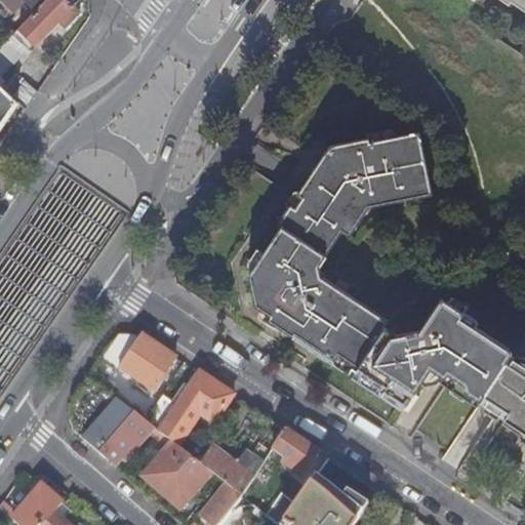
[(2,0),(15,12),(27,1),(33,7),(39,0),(2,0)]
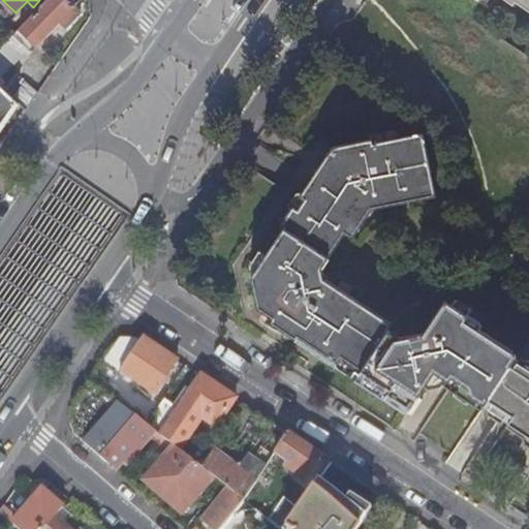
[(49,0),(21,30),(35,44),(37,45),(60,21),(67,27),(82,11),(68,0),(49,0)]
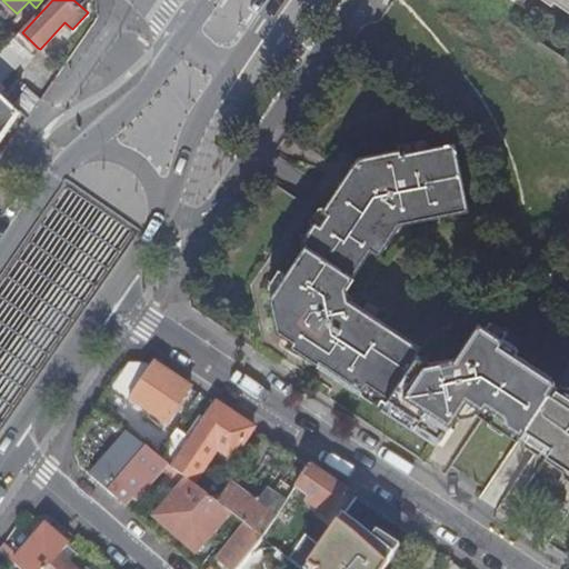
[(568,0),(543,0),(552,6),(555,1),(568,11),(568,0)]
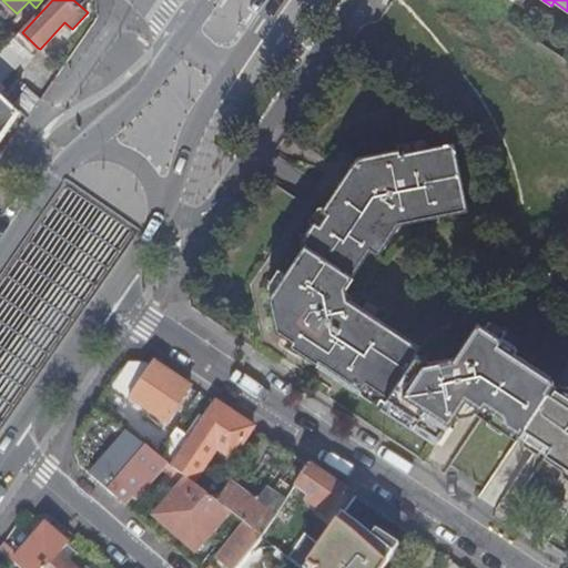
[(0,56),(0,88),(38,48),(22,32),(0,56)]
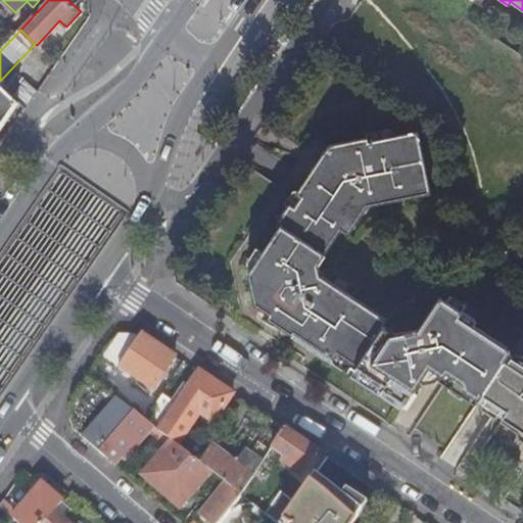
[(27,109),(38,93),(27,82),(14,98),(18,101),(27,109)]
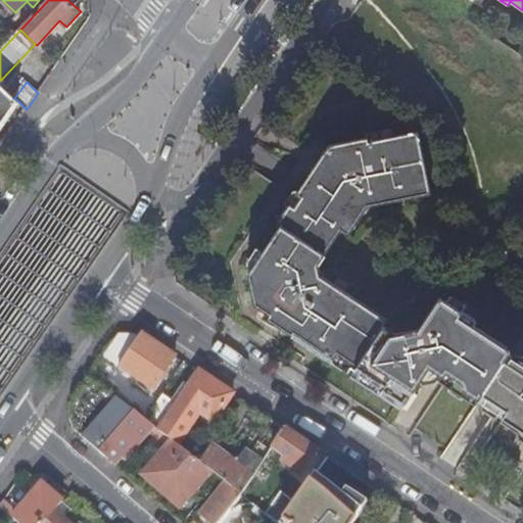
[(0,127),(18,101),(14,98),(0,84),(0,127)]
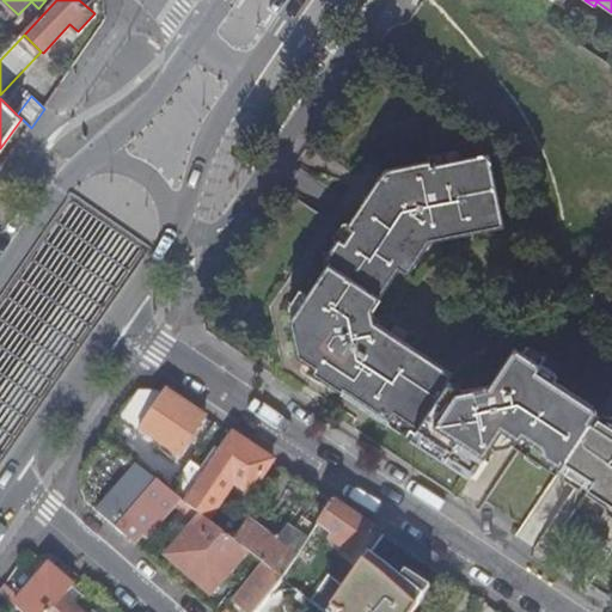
[(508,442),(556,475),(561,466),(592,418),(591,408),(550,381),(554,375),(512,348),(485,386),(461,392),(447,383),(451,375),(373,325),(371,313),(398,273),(407,279),(429,243),(503,228),(488,155),(432,166),(389,176),(381,184),(387,189),(377,204),(367,199),(347,228),(353,233),(344,244),(338,240),(324,263),(328,265),(295,316),(295,320),(294,324),(299,355),(304,357),(304,363),(331,381),(329,386),(390,427),(396,417),(415,429),(412,434),(446,456),(442,461),(469,478),(489,447),(508,442)]
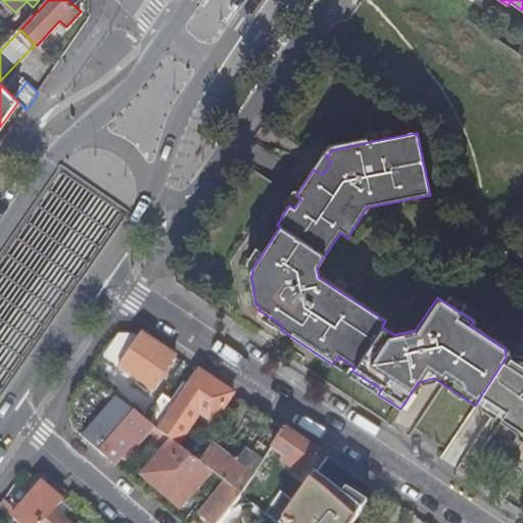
[(332,150),(369,142),(368,138),(329,146),(314,170),(322,175),(331,161),(326,157),(332,150)]
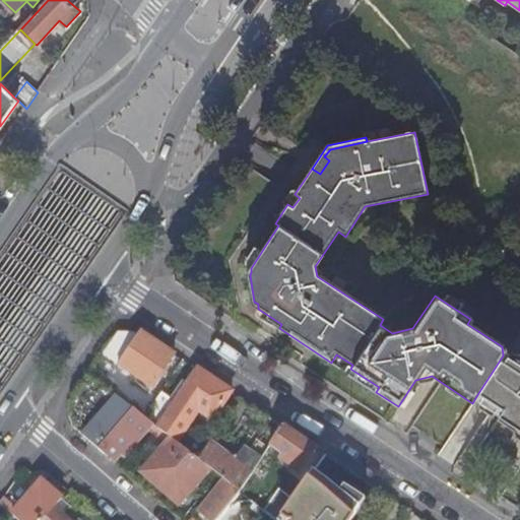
[(252,305),(258,309),(258,304),(254,302),(250,275),(251,272),(251,268),(246,275),(252,305)]
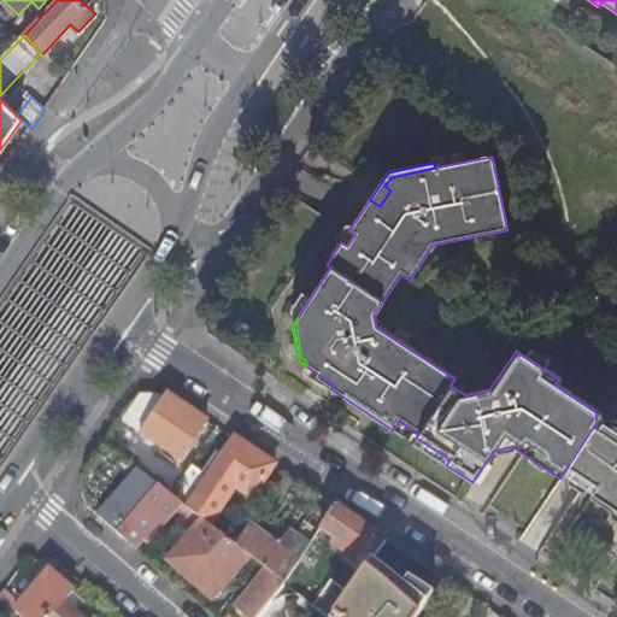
[(122,422),(139,434),(165,394),(140,394),(136,399),(122,422)]
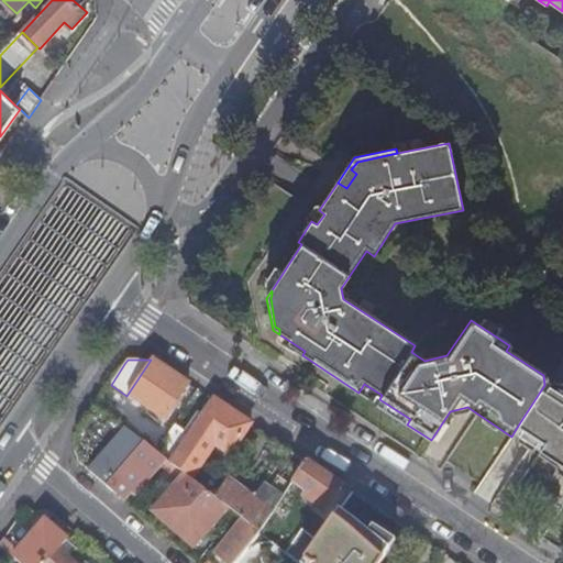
[(127,396),(156,416),(163,420),(187,384),(151,360),(127,396)]
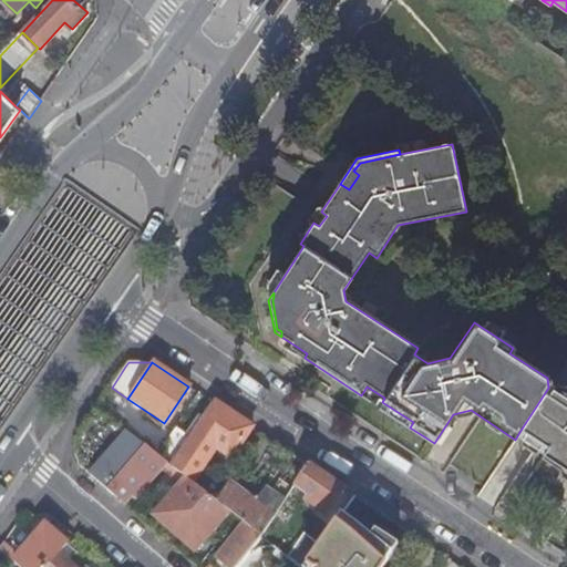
[(566,393),(552,383),(550,384),(566,395),(566,393)]
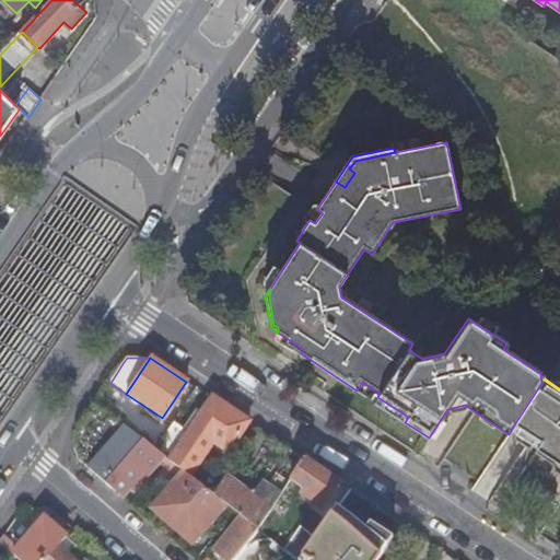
[(541,383),(513,427),(539,446),(537,450),(555,462),(559,459),(559,391),(544,380),(541,383)]
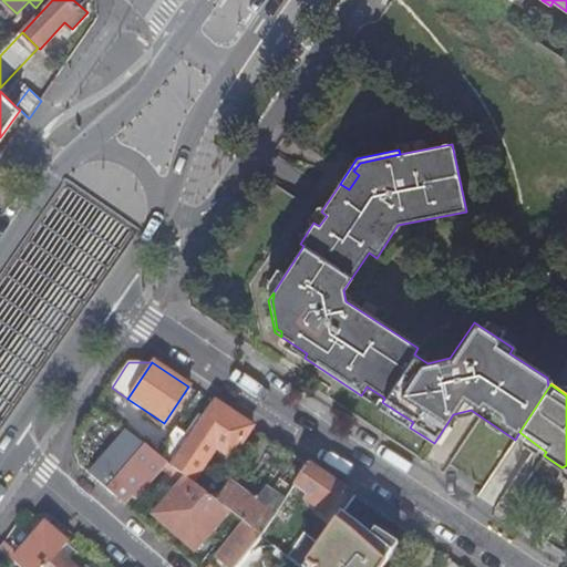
[(156,454),(166,463),(184,476),(194,484),(198,477),(196,475),(192,472),(197,464),(217,435),(237,447),(250,429),(213,403),(200,421),(191,434),(187,440),(173,430),(156,454)]
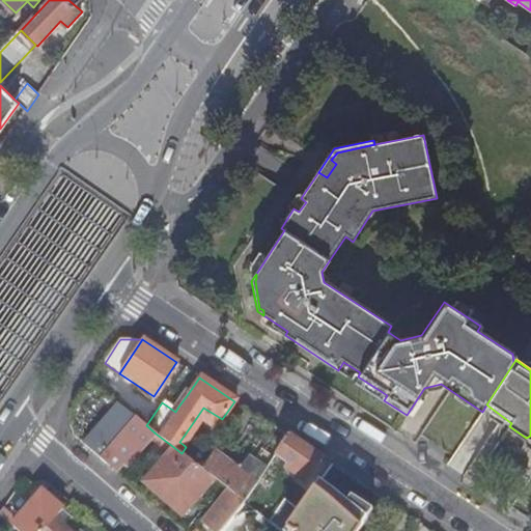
[(174,404),(178,407),(188,394),(184,391),(174,404)]
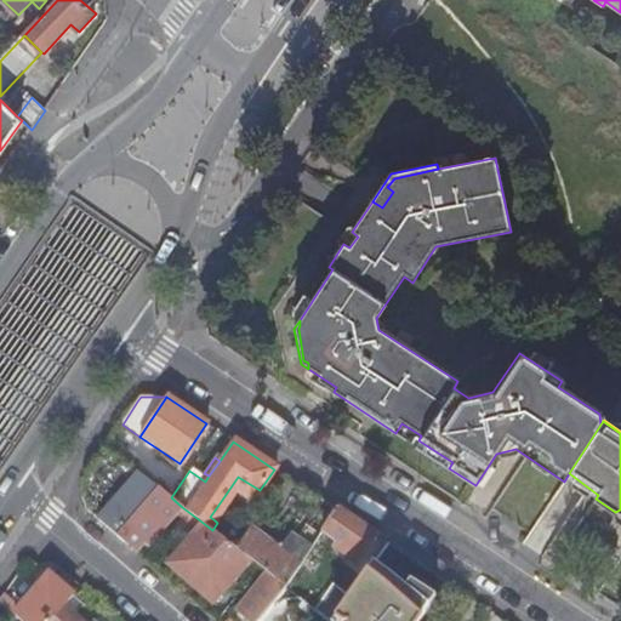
[(154,484),(158,488),(171,497),(189,471),(180,463),(172,459),(158,479),(154,484)]
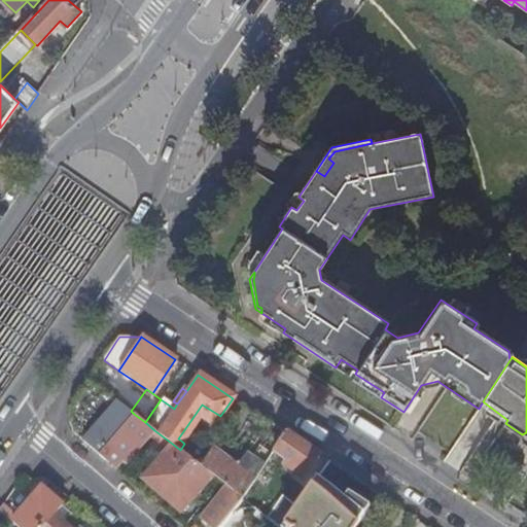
[(73,433),(99,455),(105,447),(134,414),(131,411),(105,391),(77,425),(73,433)]
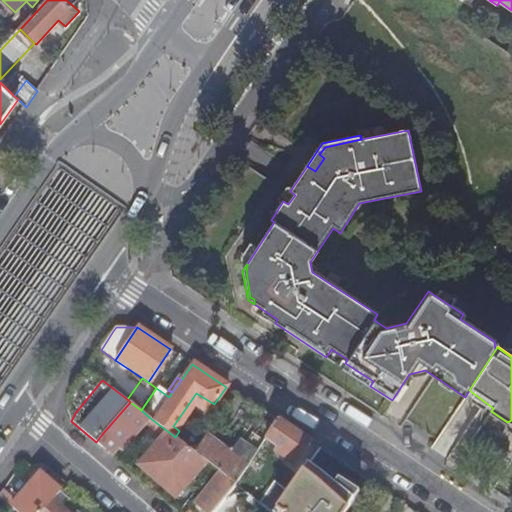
[(102,434),(96,442),(113,457),(116,453),(120,456),(146,423),(162,436),(138,465),(175,497),(205,461),(195,453),(175,437),(166,430),(150,418),(141,410),(130,402),(102,434)]
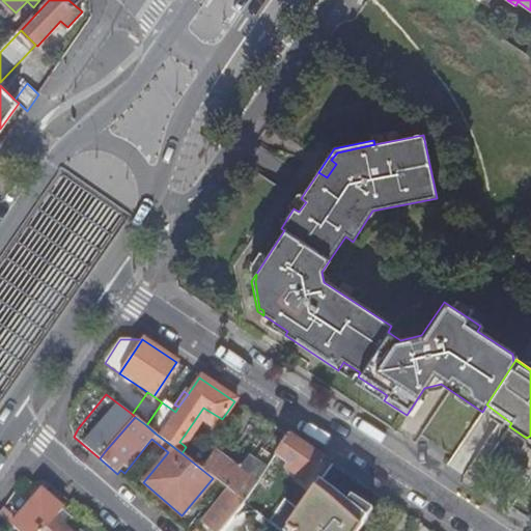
[(274,457),(272,459),(278,464),(281,459),(295,468),(291,472),(306,482),(322,458),(288,437),(274,457)]
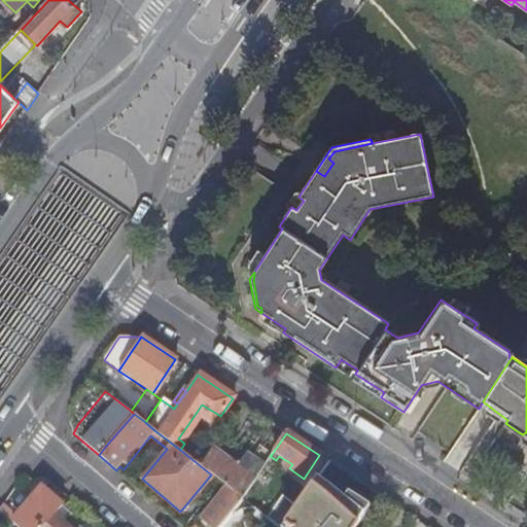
[(211,475),(224,485),(226,487),(241,499),(270,456),(272,454),(258,446),(248,461),(242,457),(236,466),(212,449),(201,466),(211,475)]
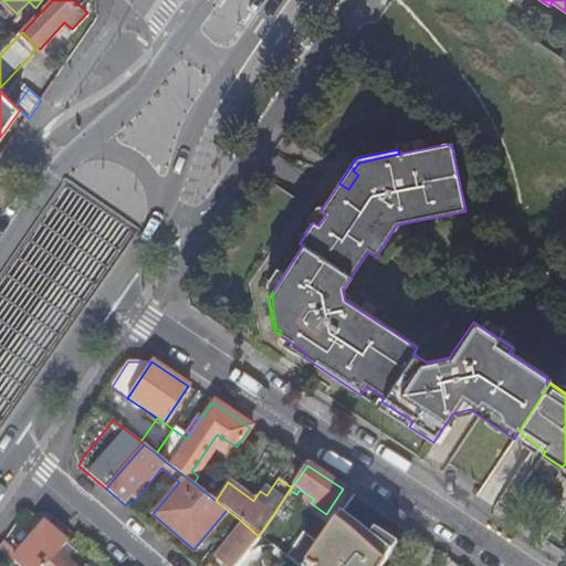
[(259,536),(243,523),(207,565),(236,565),(261,536),(259,536)]
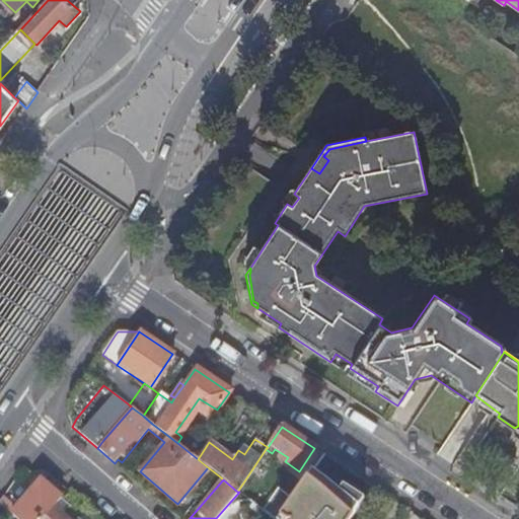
[(16,518),(44,518),(63,498),(42,480),(12,515),(16,518)]
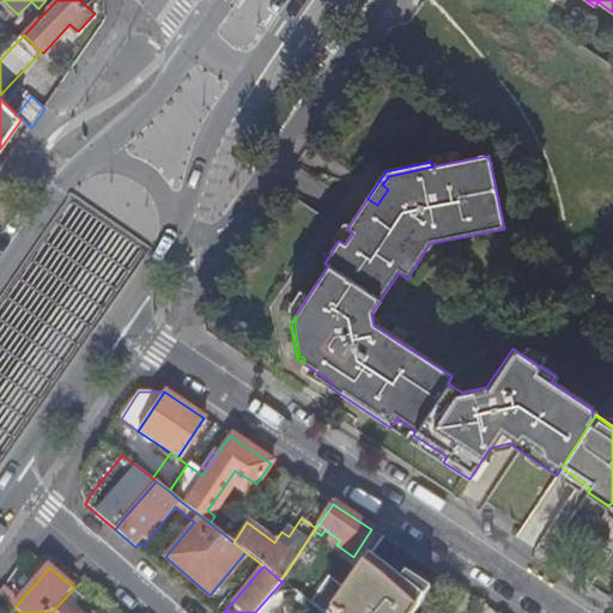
[(404,612),(354,576),(329,612),(404,612)]
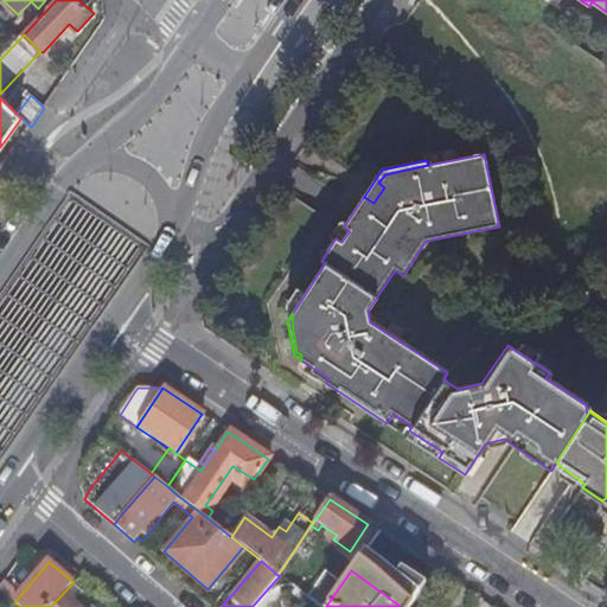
[(318,606),(280,575),(253,606),(318,606)]
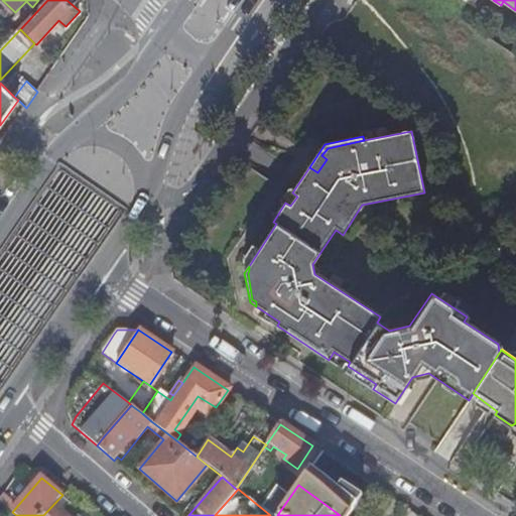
[(71,503),(62,495),(43,515),(68,515),(63,512),(71,503)]
